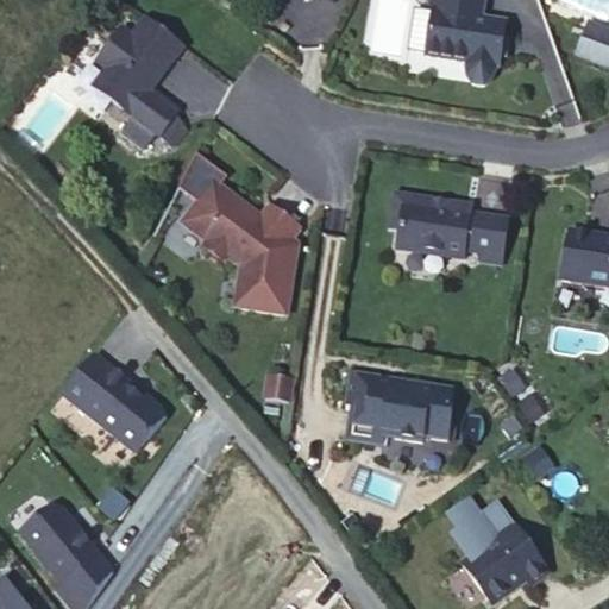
[(498,69),(500,58),(503,41),(506,23),(482,20),(484,0),(429,0),(428,12),(439,13),(437,31),(431,31),(426,58),(468,64),(466,70),(468,79),(473,86),(484,87),(491,81),(495,74),(496,69),(498,69)]
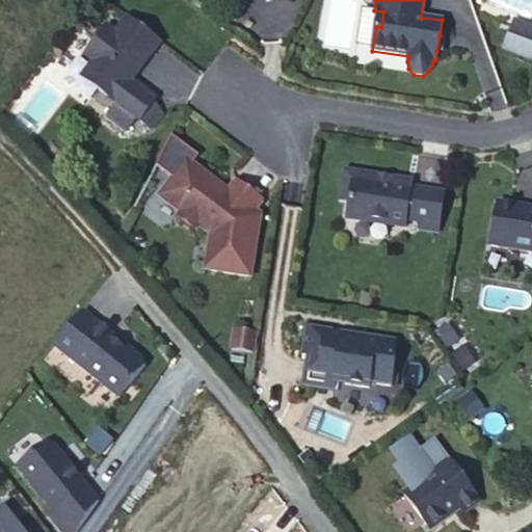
[(161,44),(128,18),(115,33),(107,27),(85,56),(94,62),(82,78),(115,104),(131,83),(130,77),(135,70),(138,73),(161,44)]
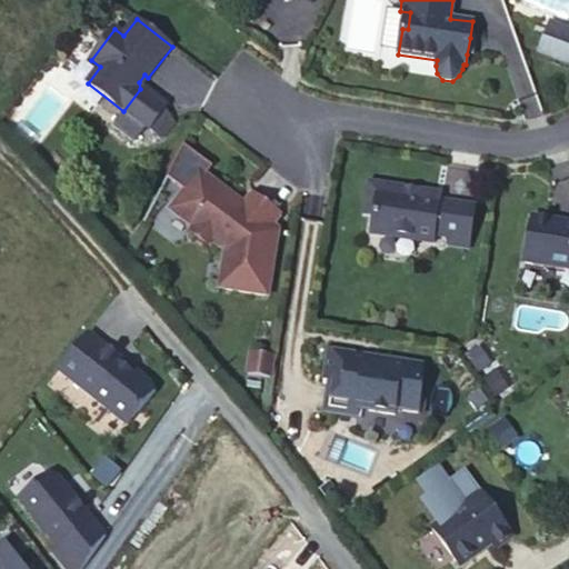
[(568,29),(550,22),(545,38),(568,47),(568,29)]
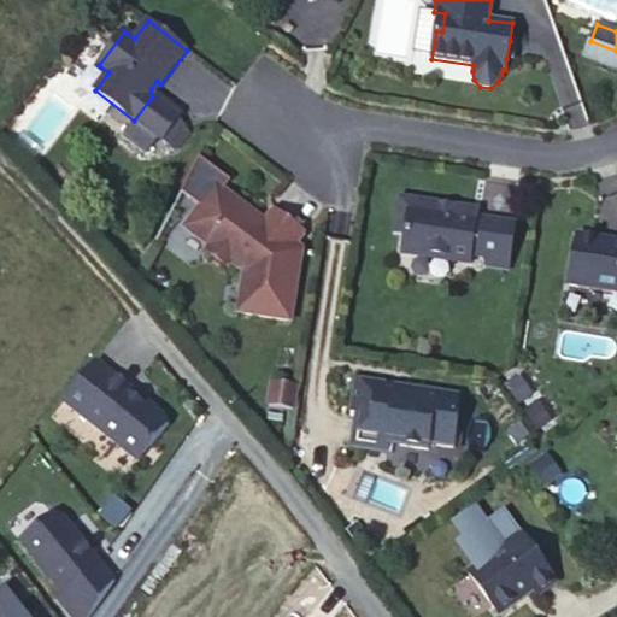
[(521,43),(510,41),(506,59),(517,62),(521,43)]
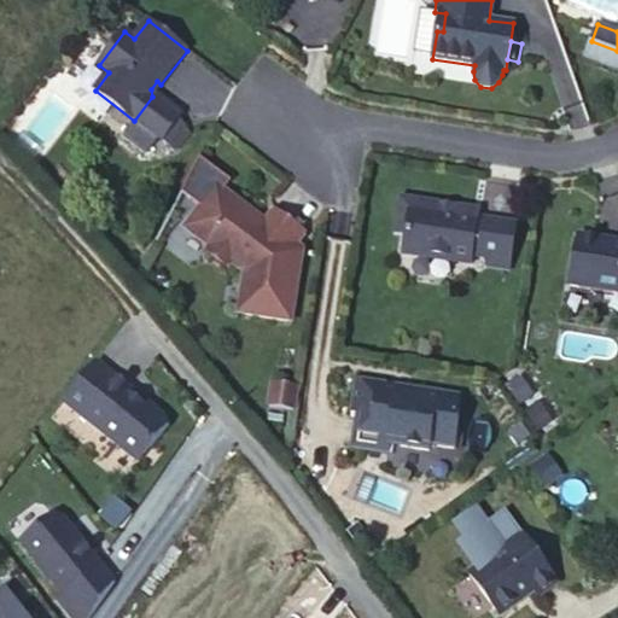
[(617,69),(617,51),(592,41),(586,57),(617,69)]
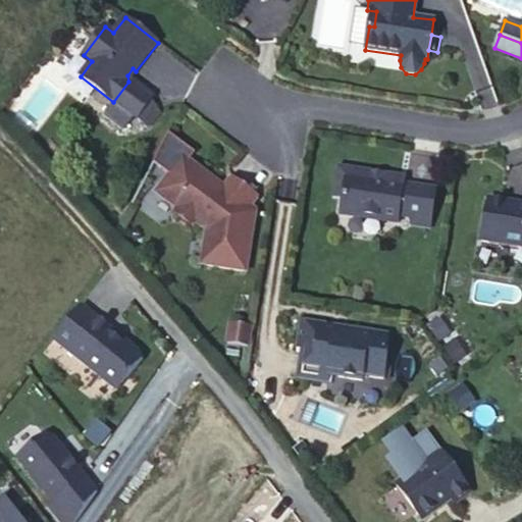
[(128,82),(136,71),(133,68),(127,75),(128,82)]
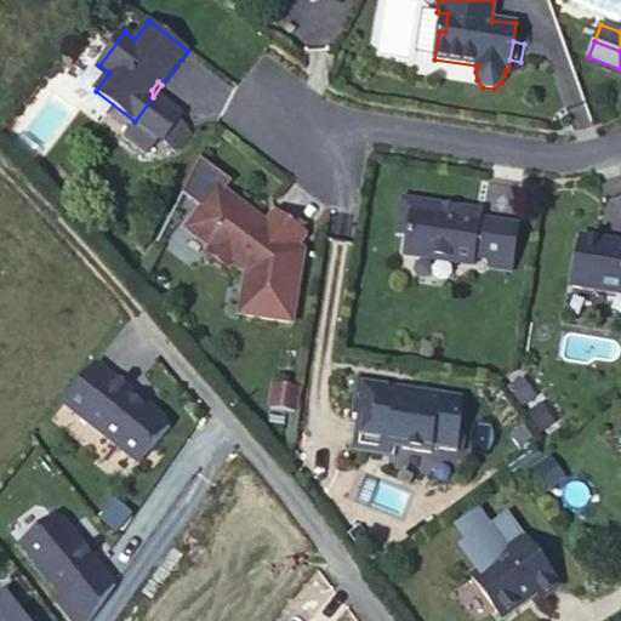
[(182,119),(153,97),(135,121),(163,143),(182,119)]
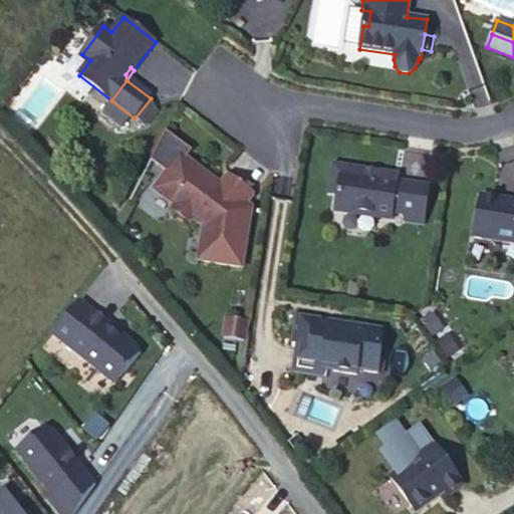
[(159,111),(151,98),(135,118),(147,126),(159,111)]
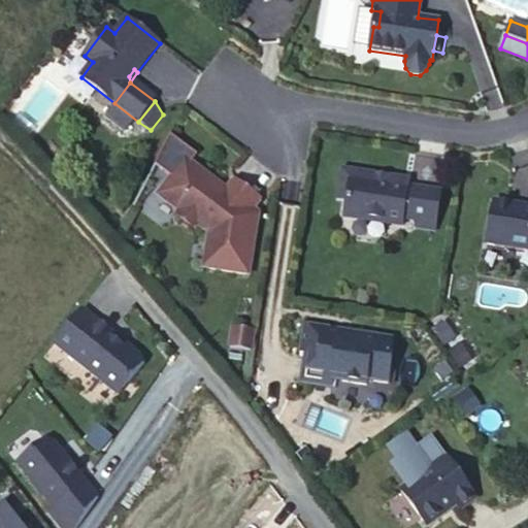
[(189,162),(184,159),(170,176),(175,180),(189,162)]
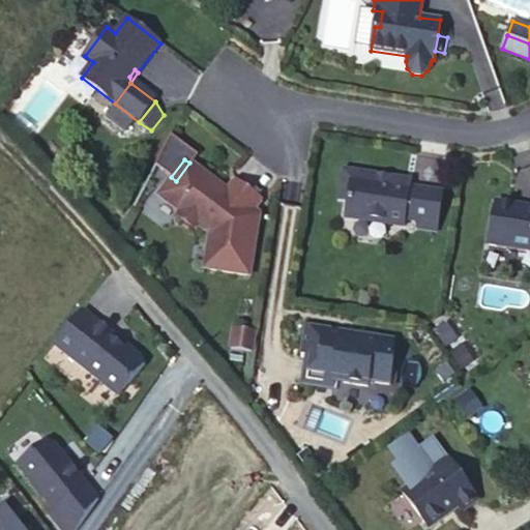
[(217,183),(189,163),(176,181),(171,177),(157,196),(179,211),(176,215),(196,230),(199,226),(211,234),(206,269),(251,275),(260,215),(255,211),(262,201),(234,179),(226,189),(224,193),(214,186),(217,183)]
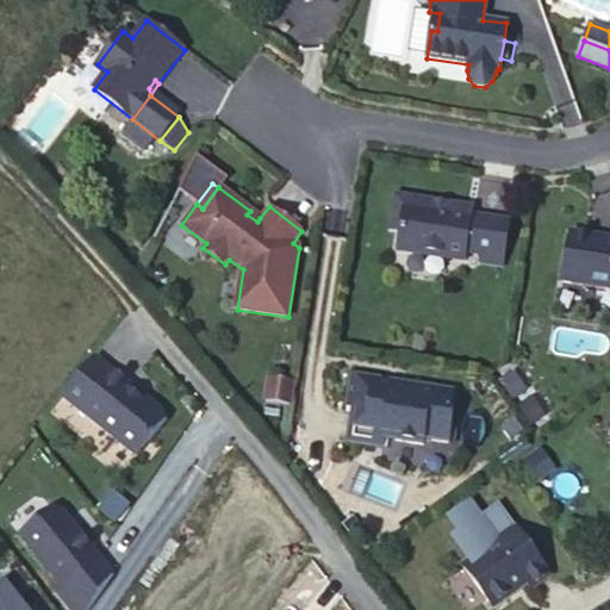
[(431,209),(434,200),(394,194),(388,231),(400,232),(398,250),(466,261),(467,254),(477,255),(480,263),(502,267),(510,221),(473,216),(431,209)]
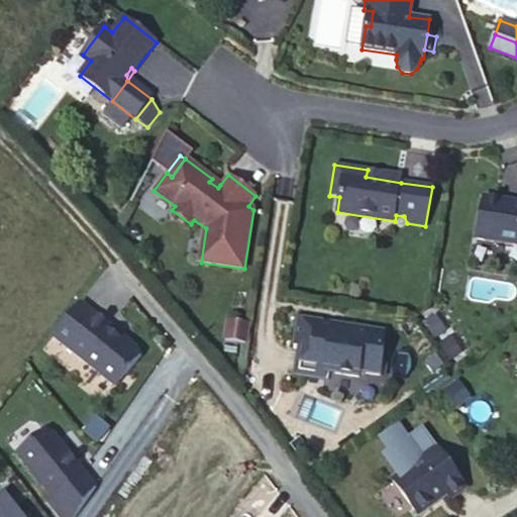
[(401,183),(402,175),(368,170),(366,177),(401,183)]
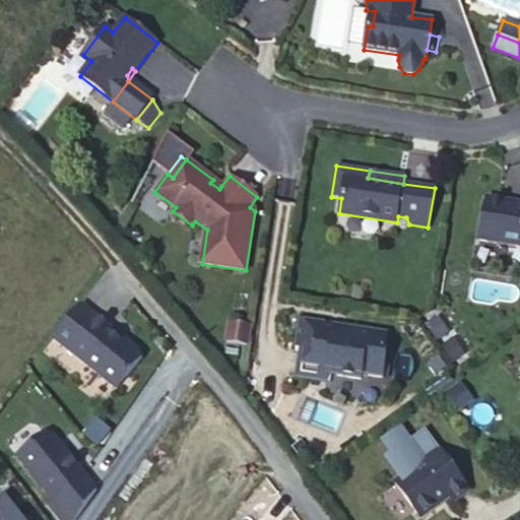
[(221,186),(213,180),(210,183),(219,189),(221,186)]
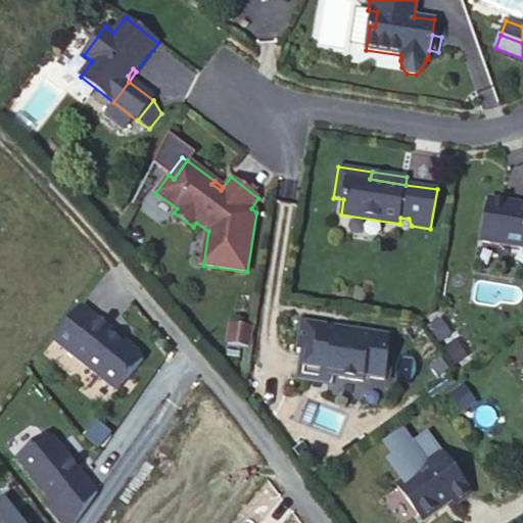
[(522,247),(522,204),(489,199),(482,241),(522,247)]
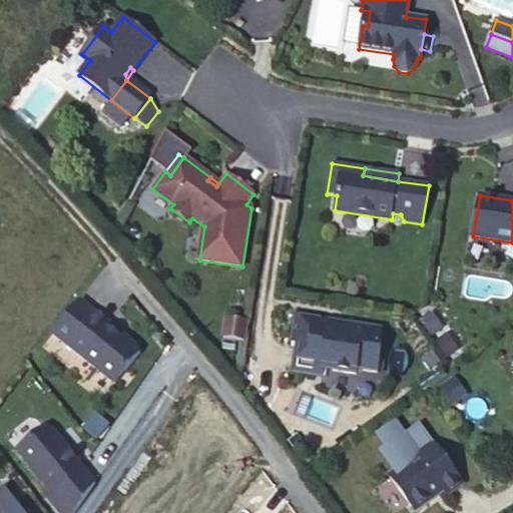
[(110,322),(82,299),(55,332),(115,384),(141,353),(139,347),(127,337),(121,336),(108,324),(110,322)]
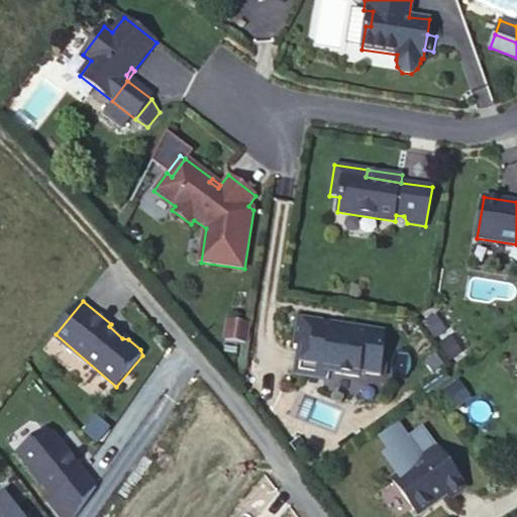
[(389,324),(296,309),(291,372),(326,376),(327,367),(381,372),(389,324)]
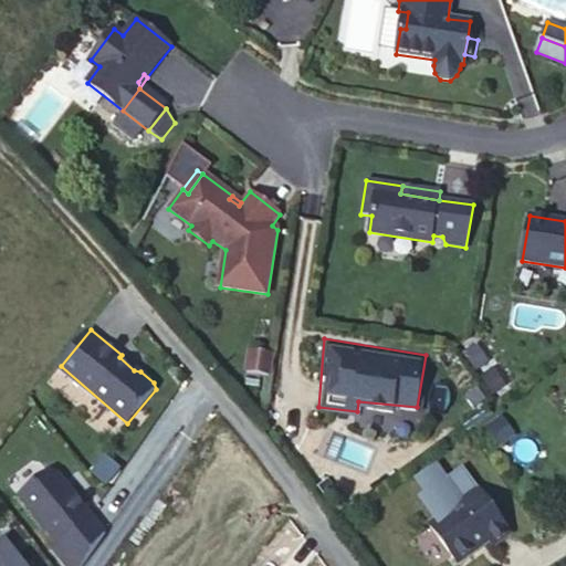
[(271,355),(248,352),(244,374),(268,377),(271,355)]
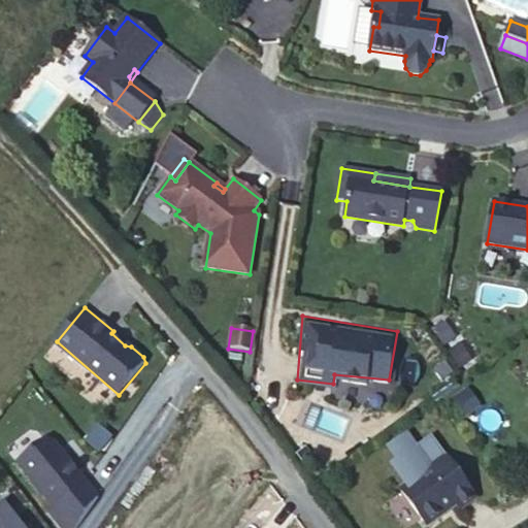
[(125,345),(131,347),(113,331),(111,333),(125,345)]
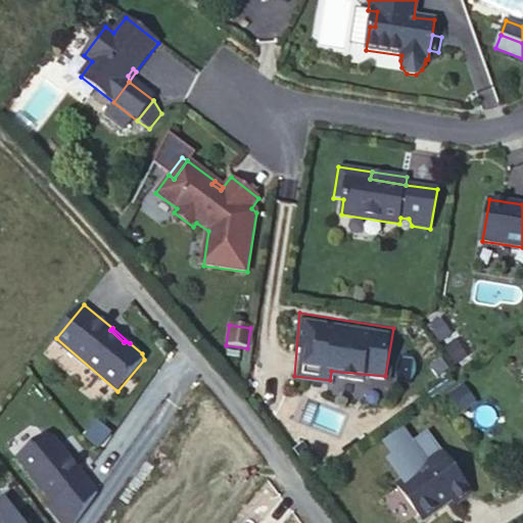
[(464,388),(452,397),(461,410),(473,401),(464,388)]
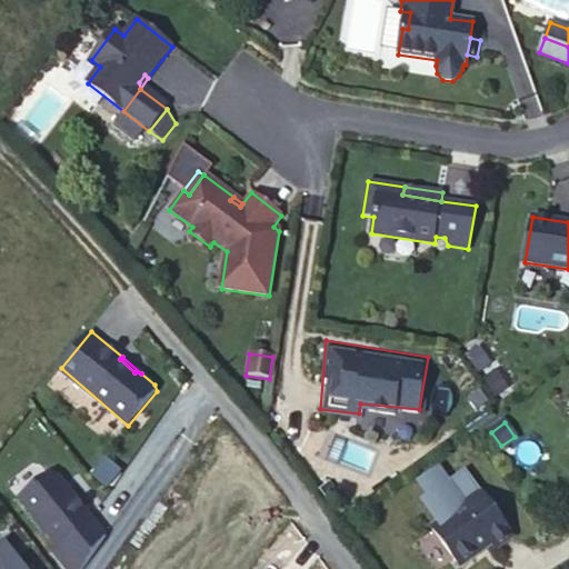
[(105,459),(93,473),(108,486),(120,471),(105,459)]
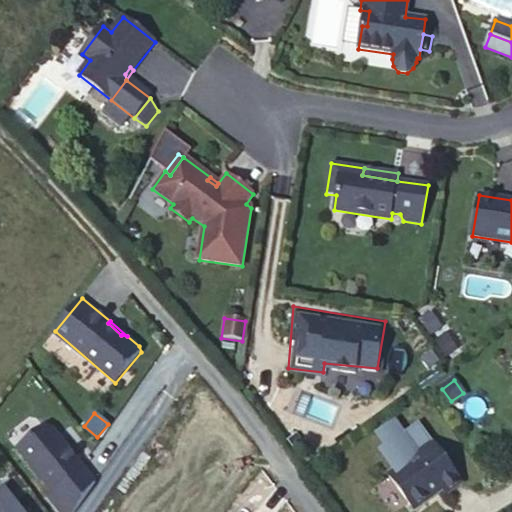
[(398,468),(388,474),(413,510),(443,489),(445,493),(461,482),(431,439),(419,417),(406,424),(395,414),(375,429),(383,446),(398,468)]
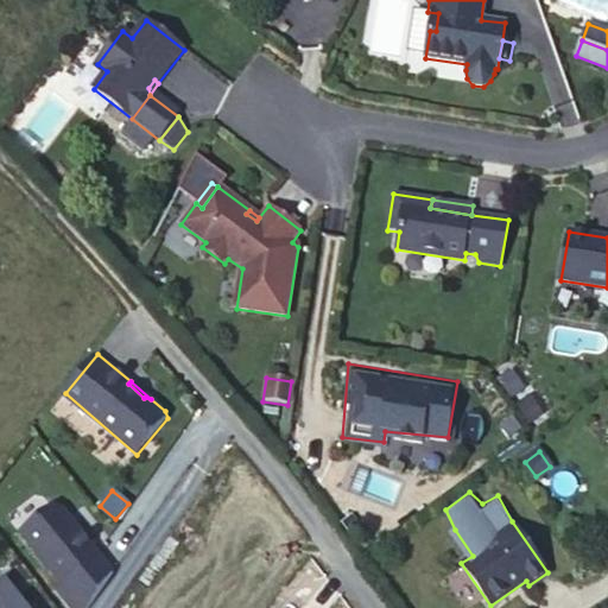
[(61,508),(52,506),(18,532),(76,607),(88,607),(109,578),(94,558),(84,545),(87,544),(75,527),(73,529),(65,520),(68,518),(61,508)]
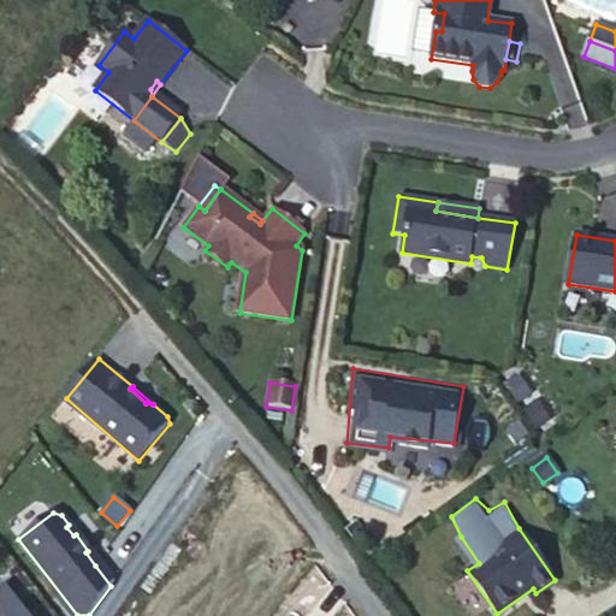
[(0,615),(27,615),(5,586),(0,590),(0,615)]
